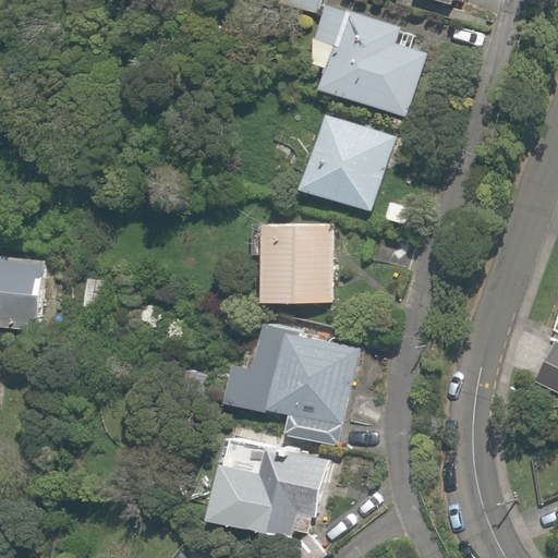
[(274,0),(320,13),(324,1),(323,0),(274,0)]
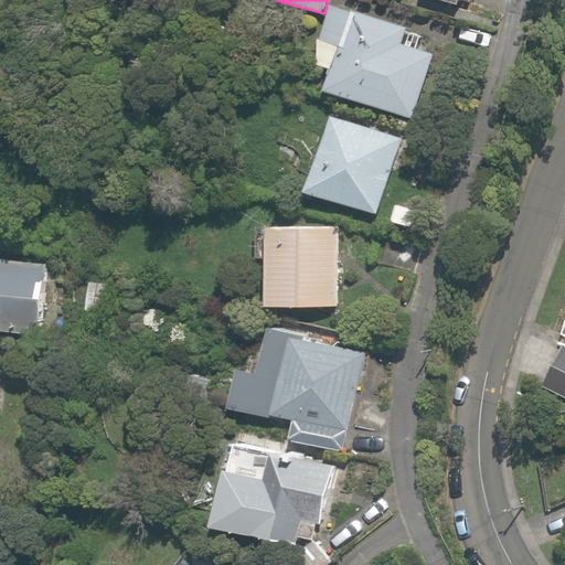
[(417,32),(405,29),(406,23),(350,8),(351,0),(327,0),(328,1),(324,13),(311,59),(329,63),(321,89),(414,115),(433,50),(414,44),(417,32)]
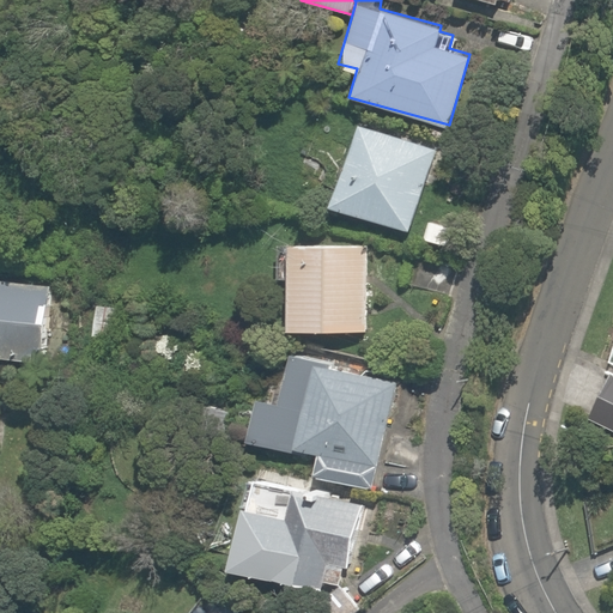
[(507,0),(466,0),(504,10),(507,0)]
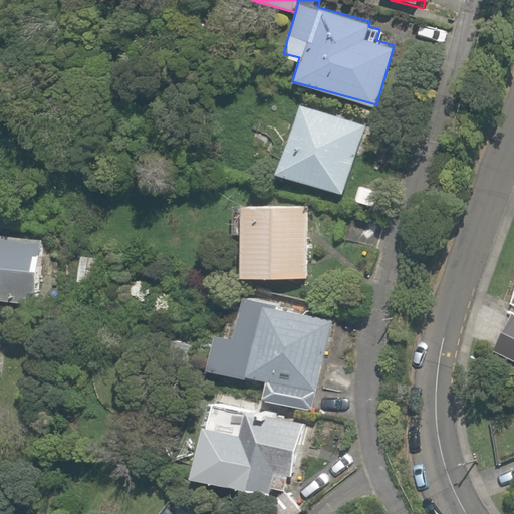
[(364,124),(298,103),(276,170),(342,192),(364,124)]
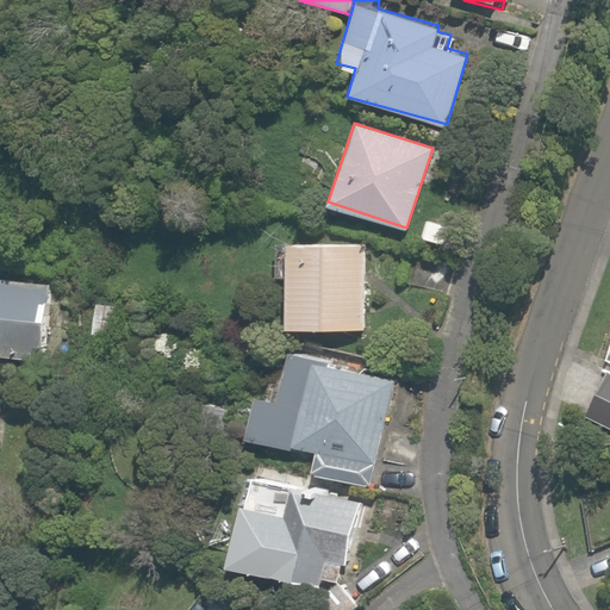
[(366,238),(286,237),(285,328),(363,329),(366,238)]
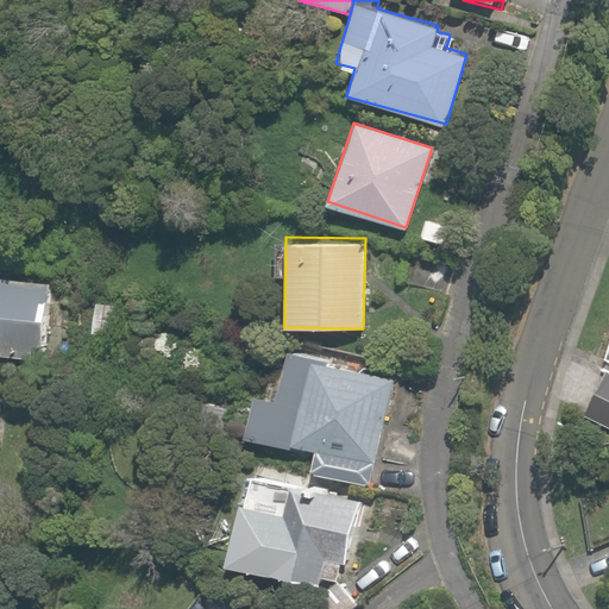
[(62,315),(64,284),(0,280),(0,355),(39,357),(42,314),(62,315)]
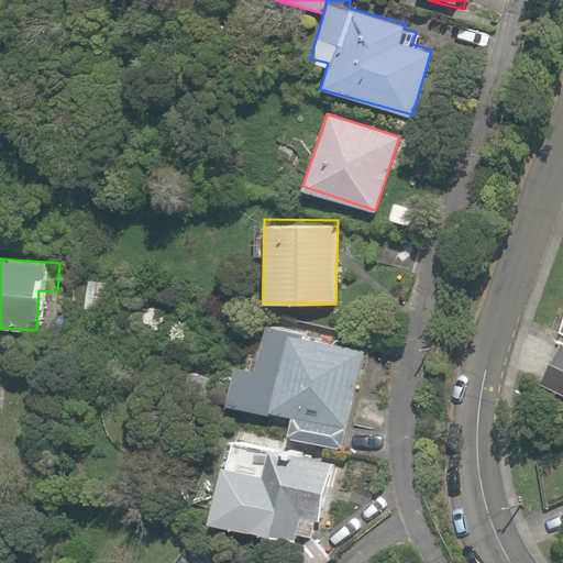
[(107,278),(86,276),(83,307),(102,309),(107,278)]
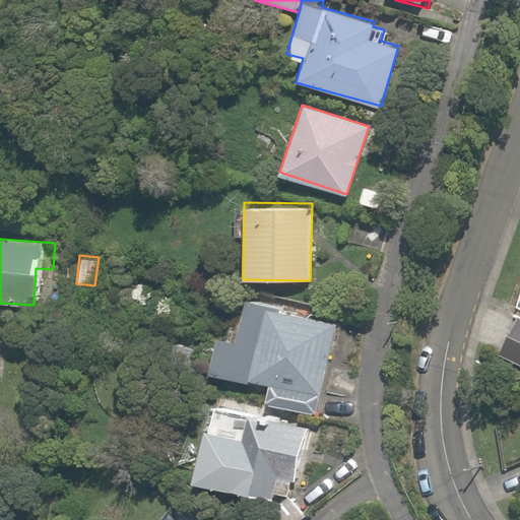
[(243,301),(236,346),(217,343),(216,348),(203,346),(199,372),(251,380),(251,375),(267,377),(264,401),(318,410),(333,315),(243,301)]
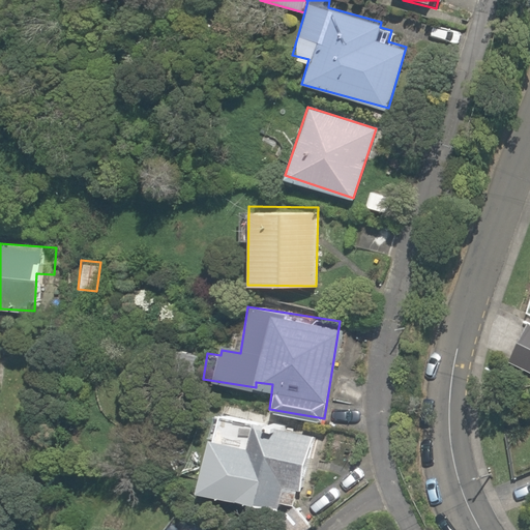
[(529,359),(529,325),(527,324),(514,353),(529,359)]
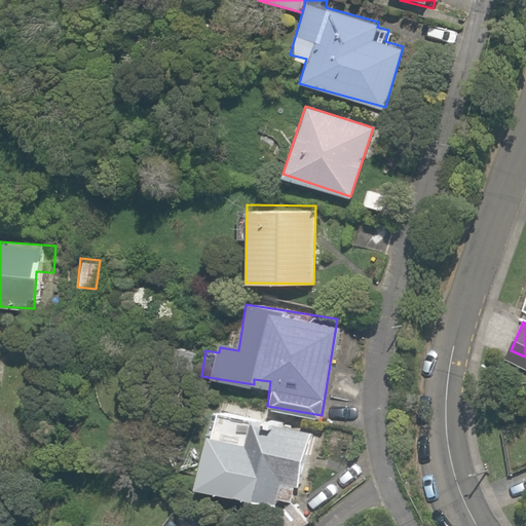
[(258,428),(261,417),(242,413),(240,421),(229,419),(231,407),(216,404),(211,431),(203,429),(194,481),(234,489),(233,497),(273,504),(274,496),(288,499),(291,484),(298,485),(308,426),(273,420),(271,431),(258,428)]
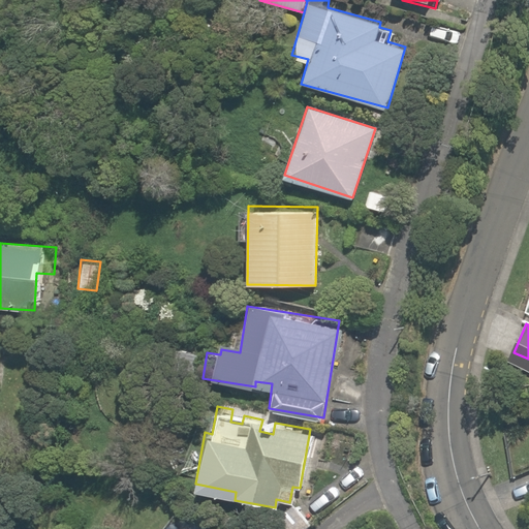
All buildings are outlined.
